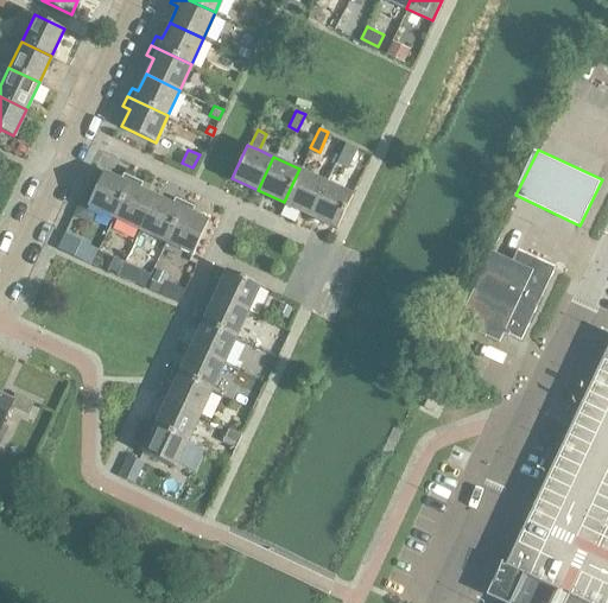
[(310,214),(325,181),(299,169),(284,202),(310,214)]
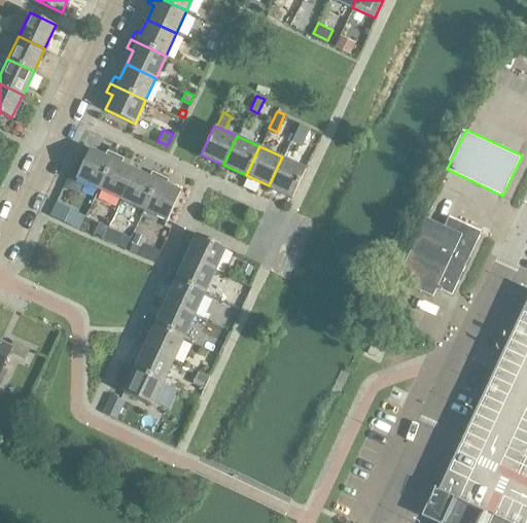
[(69,173),(64,184),(78,192),(83,180),(98,187),(114,152),(106,148),(104,154),(90,147),(75,177),(69,173)]
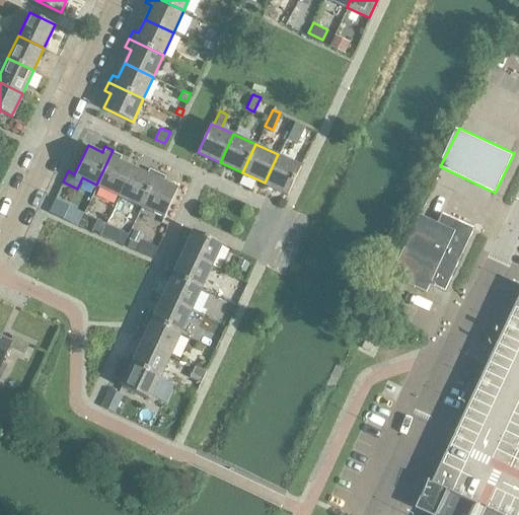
[(113,150),(96,185),(119,195),(132,166),(119,160),(122,154),(113,150)]
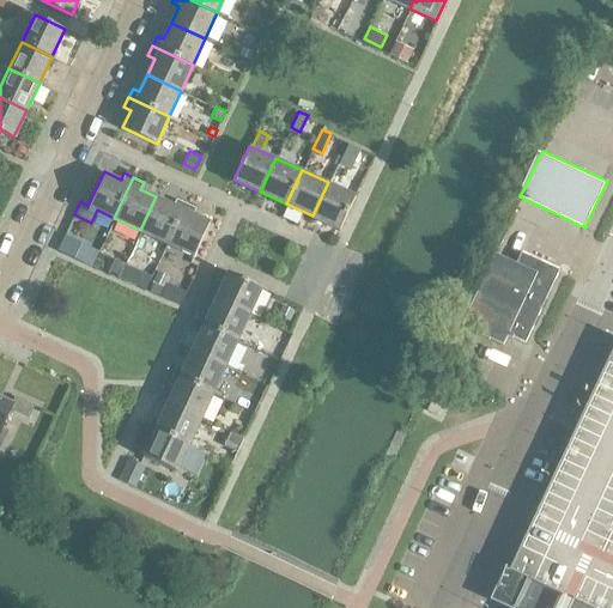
[(339,229),(354,195),(328,182),(313,216),(339,229)]
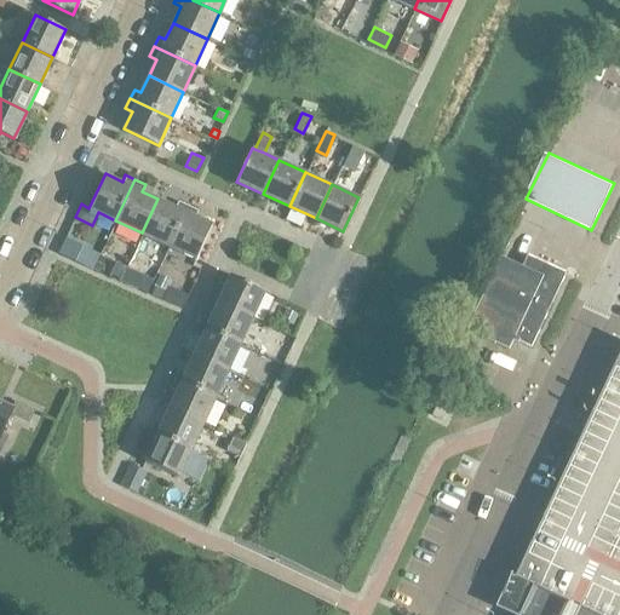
[(158,199),(142,233),(168,246),(188,205),(178,200),(174,207),(158,199)]
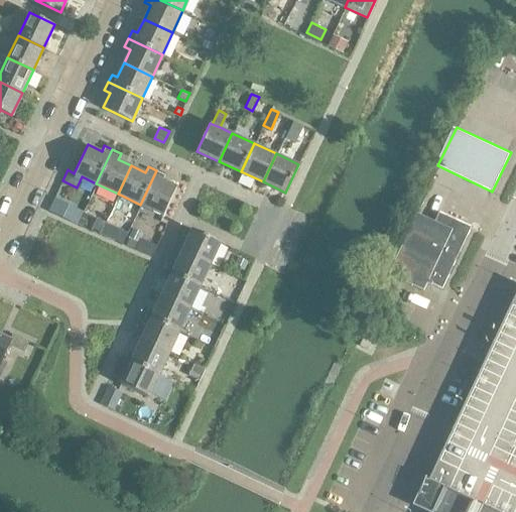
[(156,170),(140,205),(162,215),(175,186),(161,179),(164,173),(156,170)]
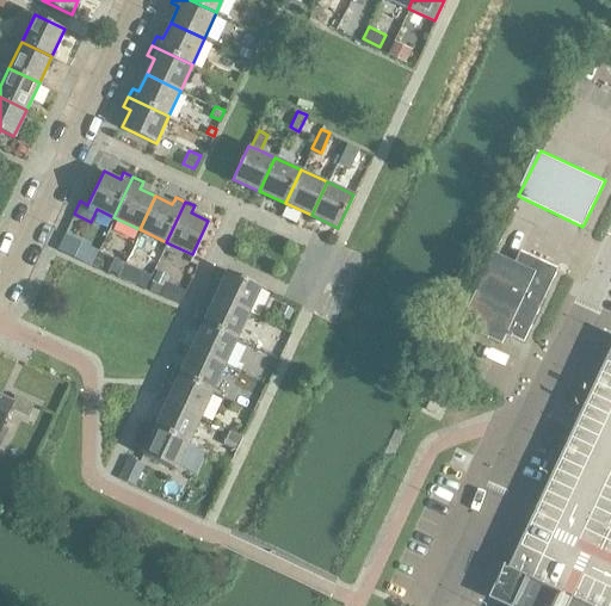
[(65,233),(57,247),(93,264),(99,249),(65,233)]
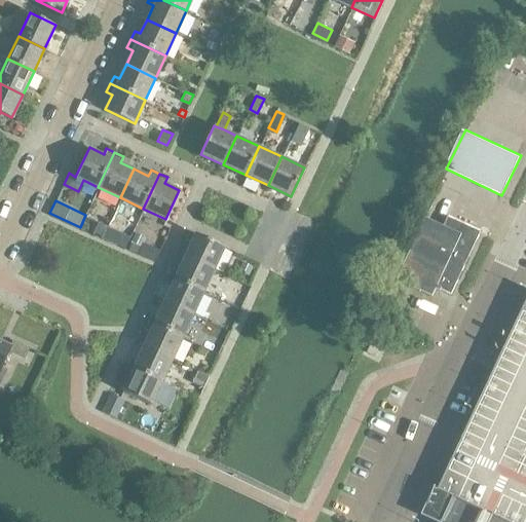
[(480,230),(448,216),(447,215),(443,224),(424,216),(396,277),(430,294),(435,287),(439,289),(440,287),(451,292),(480,230)]
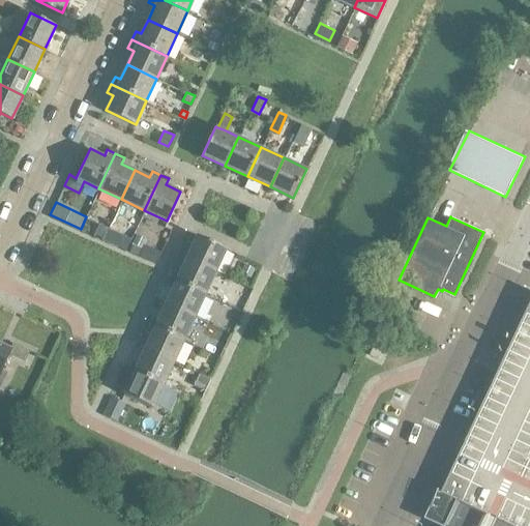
[(98,223),(93,234),(102,238),(108,227),(98,223)]
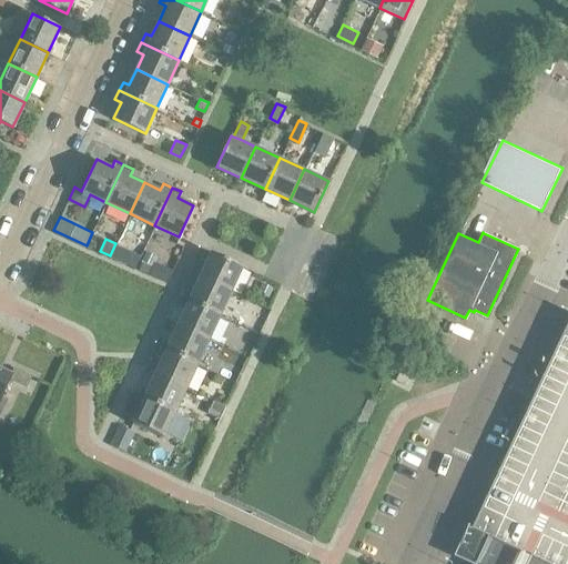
[(115,243),(110,255),(134,267),(140,254),(115,243)]
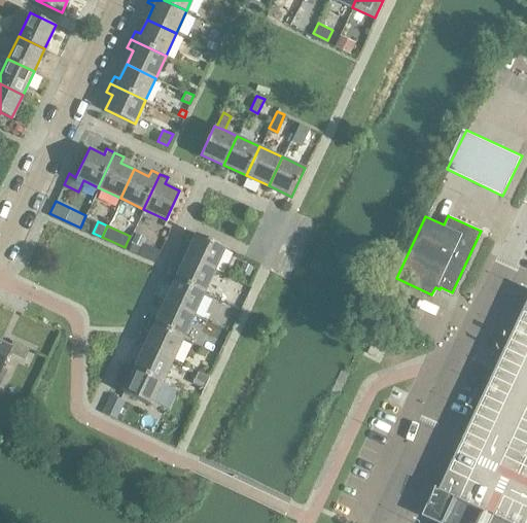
[(136,230),(132,240),(141,244),(145,235),(136,230)]
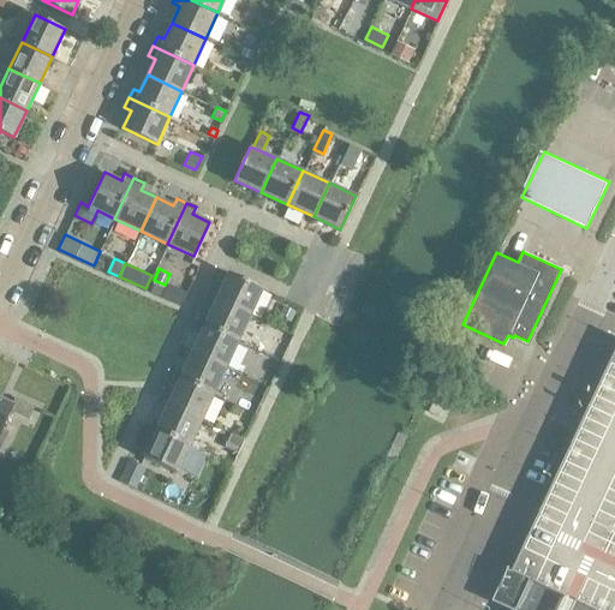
[(262,287),(221,269),(216,277),(224,281),(216,298),(250,314),(262,287)]
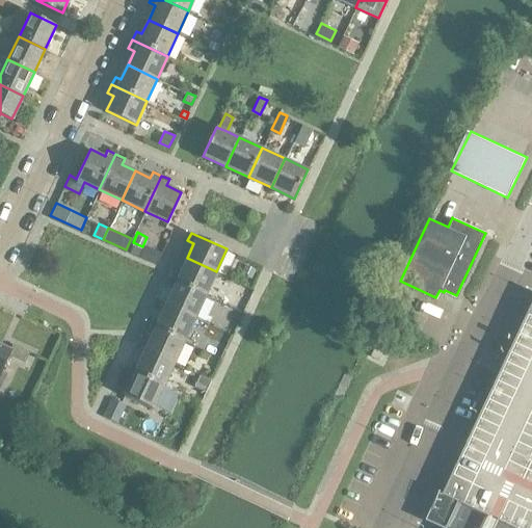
[(216,271),(187,258),(180,272),(174,269),(170,278),(206,294),(216,271)]
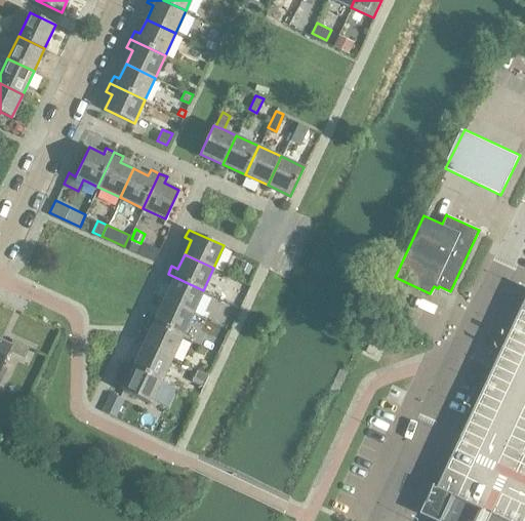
[(246,258),(242,268),(251,273),(255,263),(246,258)]
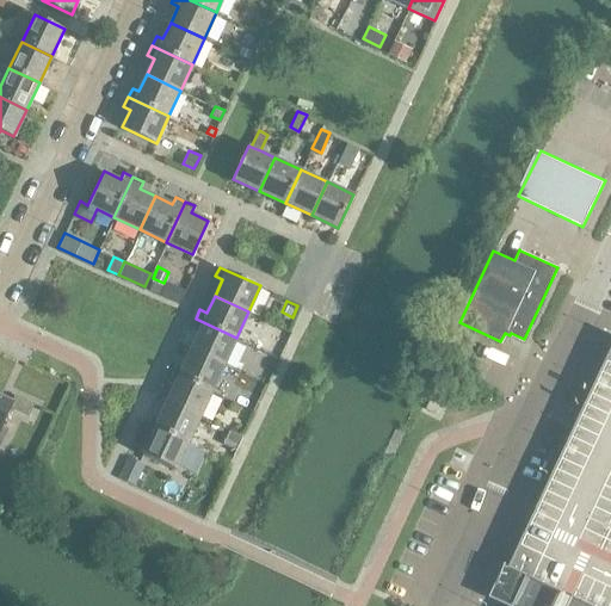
[(236,338),(196,319),(191,328),(198,332),(190,348),(223,364),(236,338)]
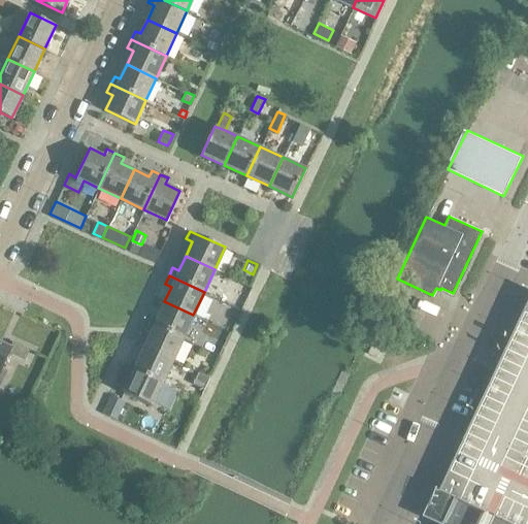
[(527,523),(527,296),(524,306),(437,489),(453,496),(441,521),(439,523),(527,523)]
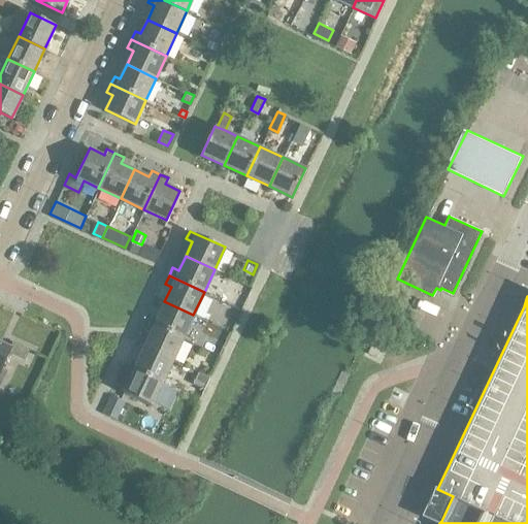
[(193,315),(164,301),(158,316),(152,313),(149,321),(183,337),(193,315)]
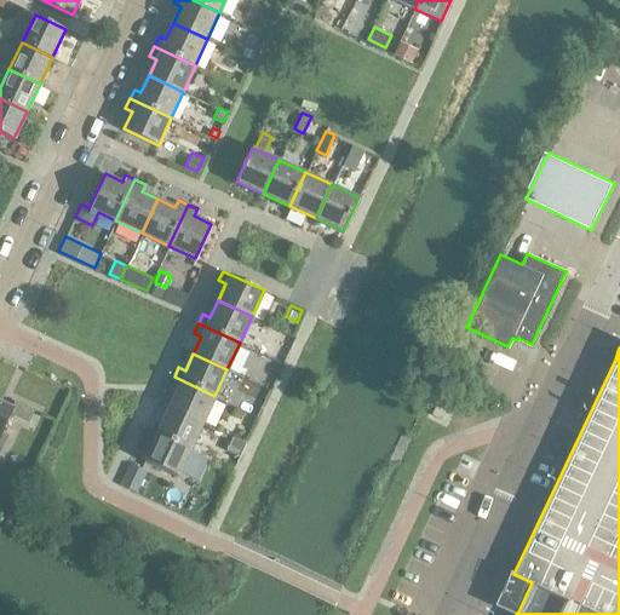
[(214,396),(174,377),(170,386),(177,390),(170,406),(202,421),(214,396)]
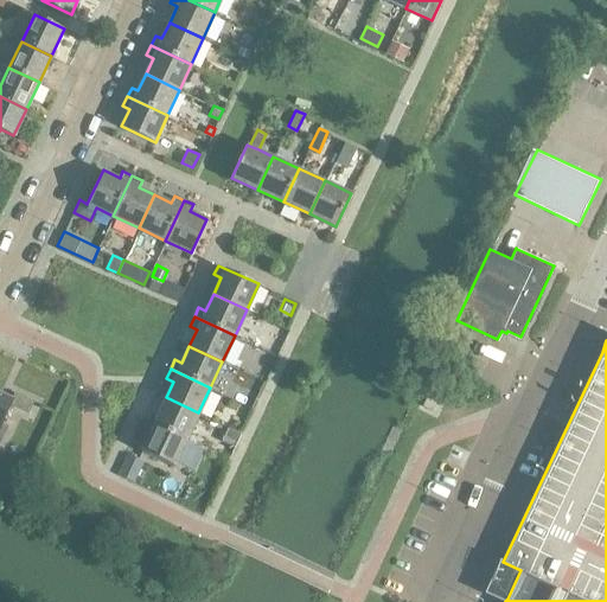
[(0,424),(11,402),(27,410),(33,399),(14,391),(12,397),(0,391),(0,424)]
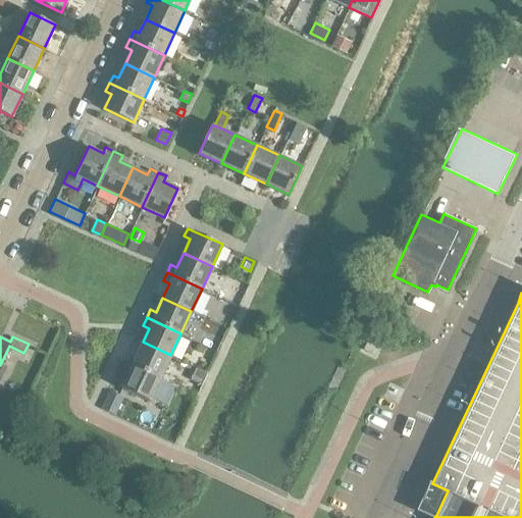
[(170,355),(143,342),(136,356),(131,353),(126,361),(160,377),(170,355)]
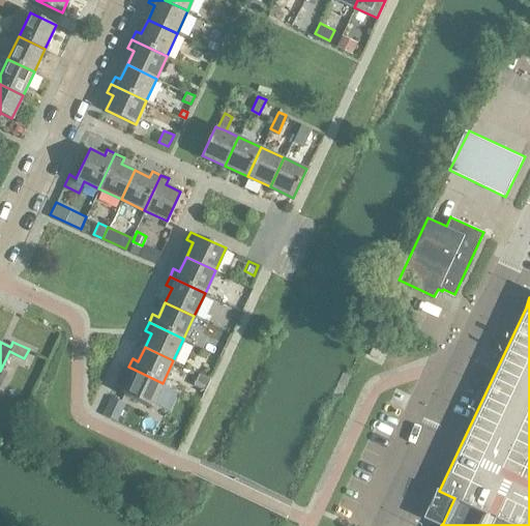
[(163,383),(128,367),(124,375),(130,378),(123,393),(152,407),(163,383)]
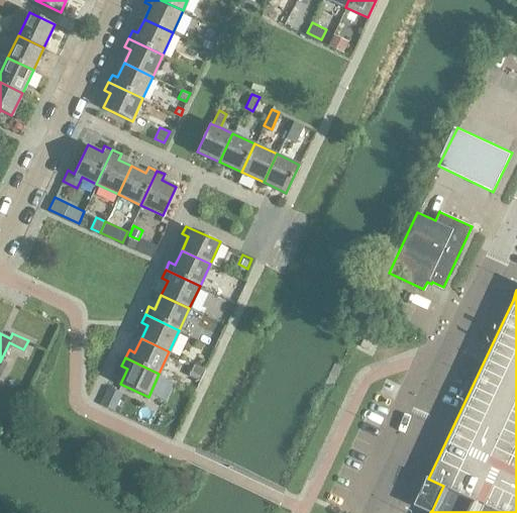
[(109,384),(100,402),(114,409),(122,391),(109,384)]
